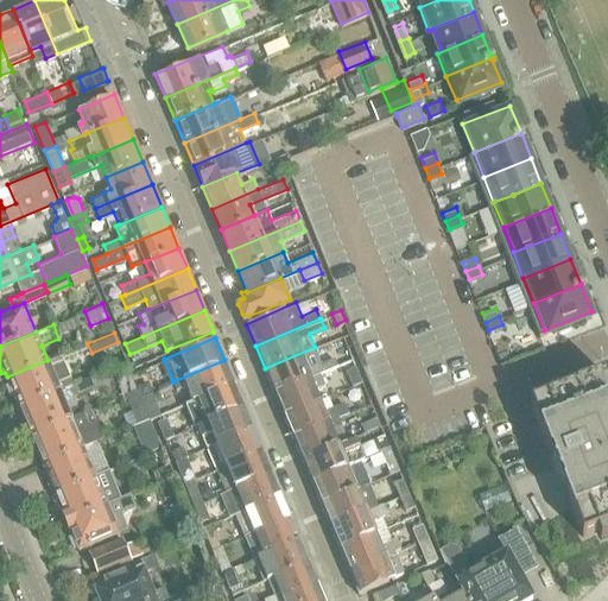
[(315,347),(265,368),(273,391),(320,371),(321,372),(339,365),(335,356),(331,358),(325,342),(315,347)]
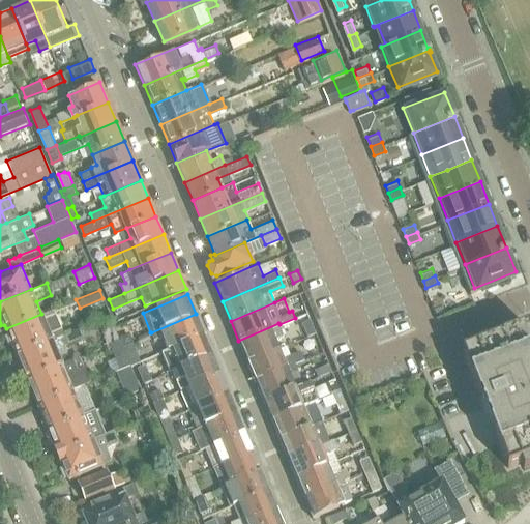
[(16,353),(57,336),(63,333),(53,309),(41,314),(6,328),(7,331),(4,335),(7,341),(10,341),(16,353)]
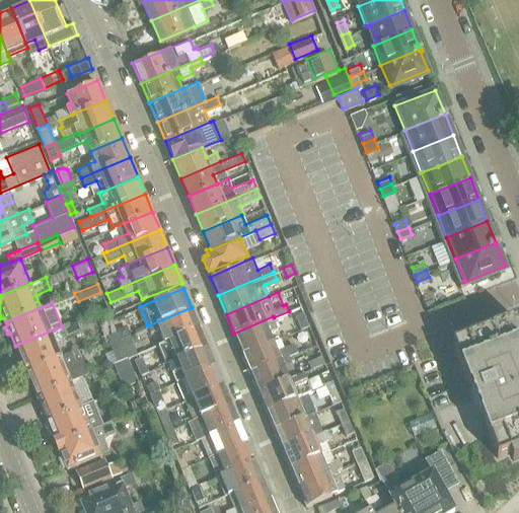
[(199,326),(192,307),(148,325),(147,325),(149,332),(158,327),(164,341),(199,326)]
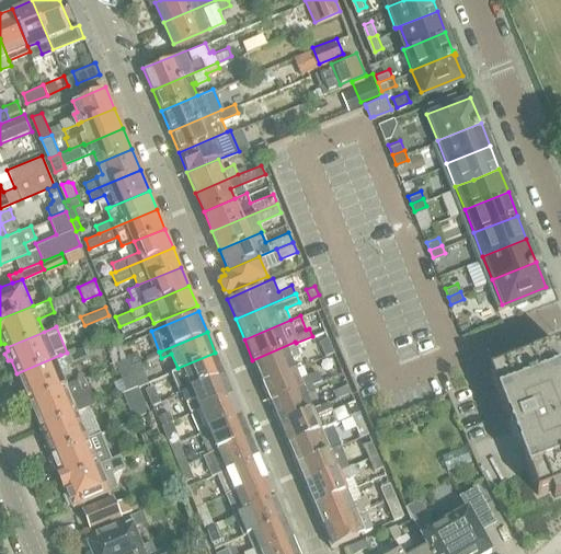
[(319,337),(325,353),(332,350),(325,335),(319,337)]
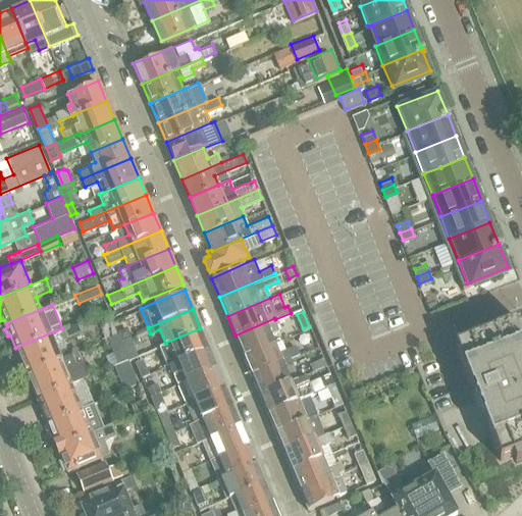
[(521,322),(520,317),(455,343),(472,385),(474,385),(482,408),(489,405),(491,410),(484,413),(484,412),(482,413),(500,457),(513,452),(516,459),(521,456),(521,322)]
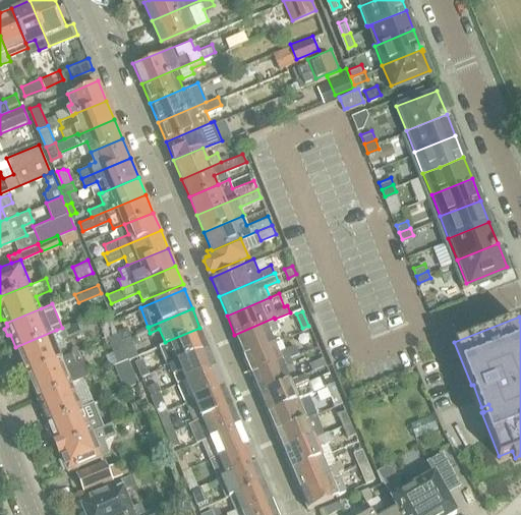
[(279,329),(275,319),(274,318),(234,335),(242,353),(275,340),(271,331),(279,329)]
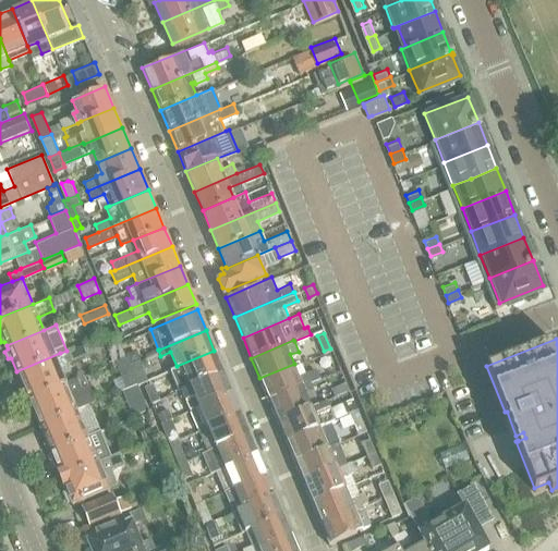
[(84,343),(67,351),(71,359),(88,353),(84,343)]
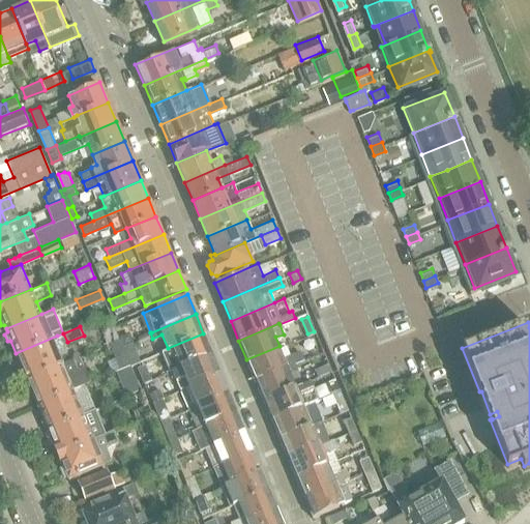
[(129,328),(119,332),(121,338),(123,343),(133,340),(134,339),(129,328)]
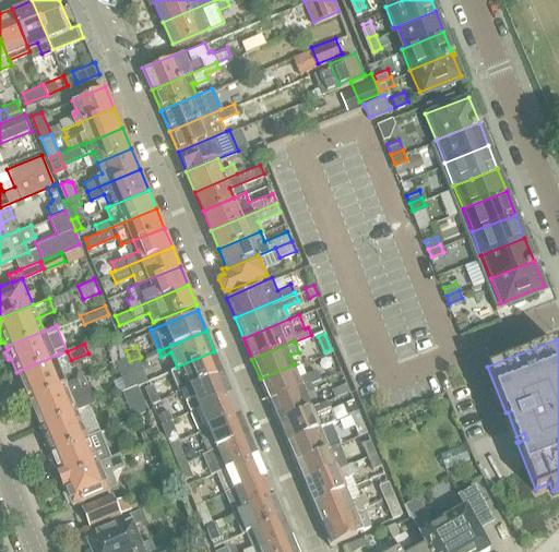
[(214,351),(177,367),(170,370),(179,390),(181,390),(181,388),(223,371),(214,351)]
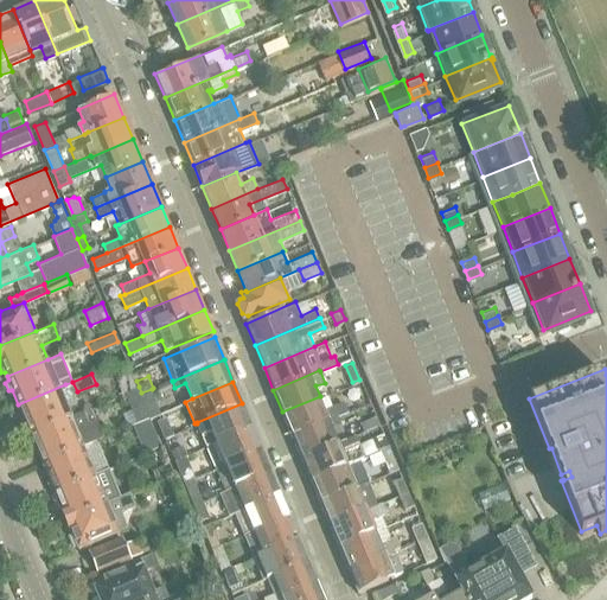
[(69,393),(65,384),(18,404),(24,417),(20,421),(24,429),(29,429),(31,433),(70,415),(64,400),(69,397),(69,393)]
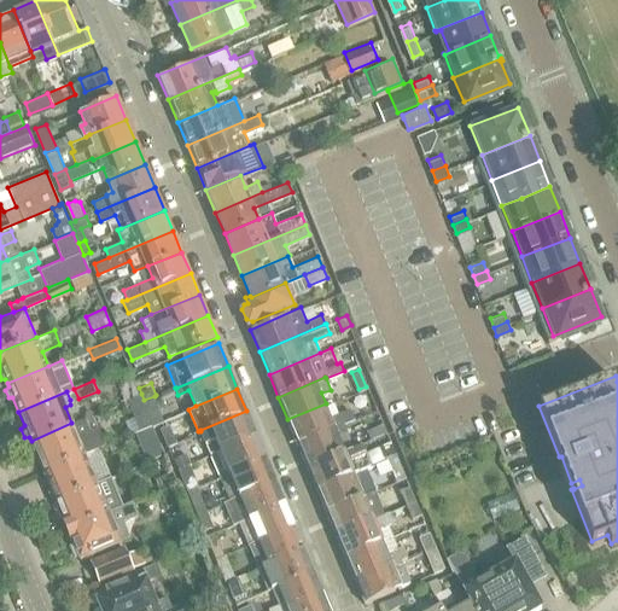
[(155,396),(144,400),(141,394),(128,400),(140,428),(152,423),(152,424),(164,419),(155,396)]
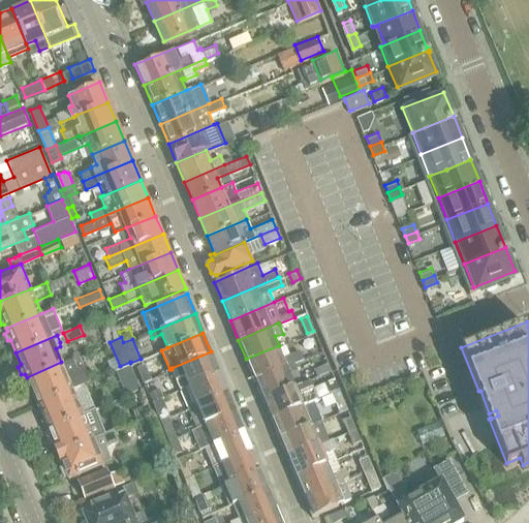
[(283,356),(279,345),(246,359),(254,378),(294,362),(303,358),(300,349),(283,356)]
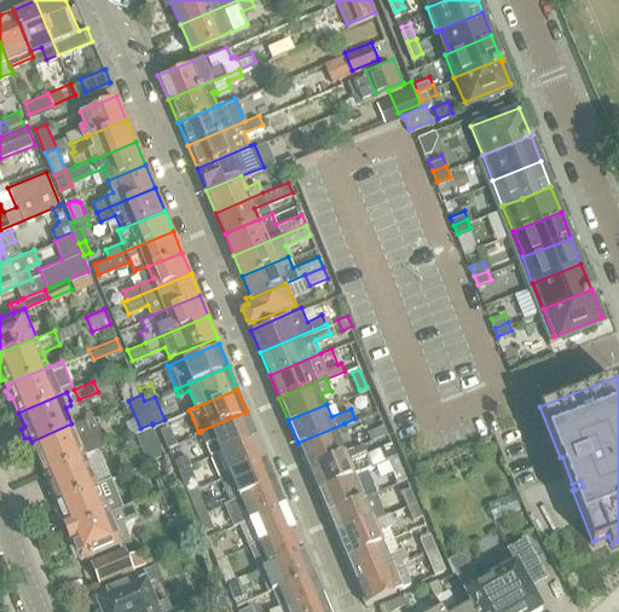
[(201,431),(201,432),(210,454),(256,434),(247,411),(201,431)]
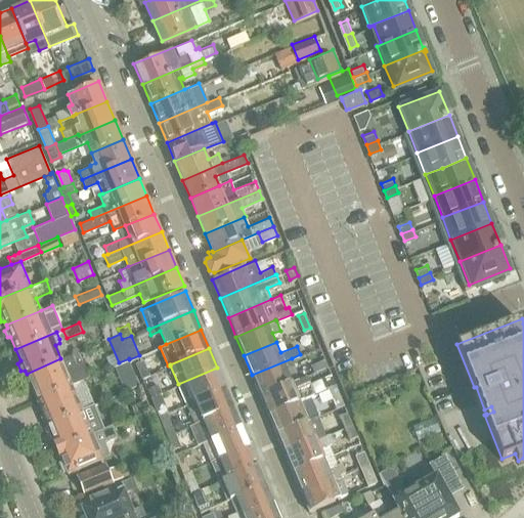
[(72,383),(80,379),(88,376),(83,361),(77,364),(73,354),(60,358),(27,374),(36,397),(72,383)]
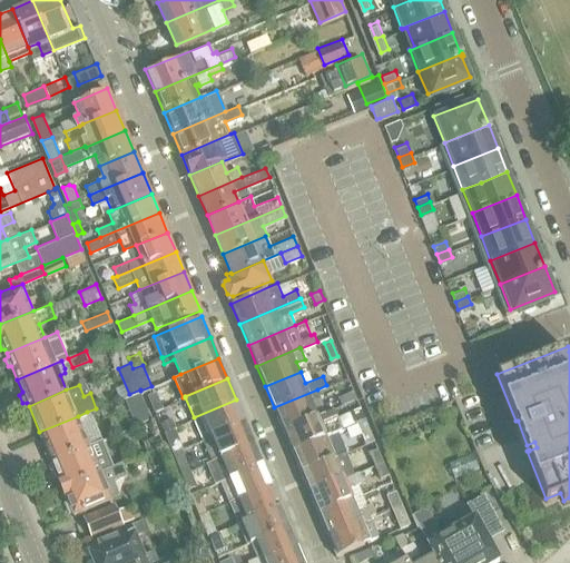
[(341,404),(355,397),(352,388),(336,395),(341,404)]
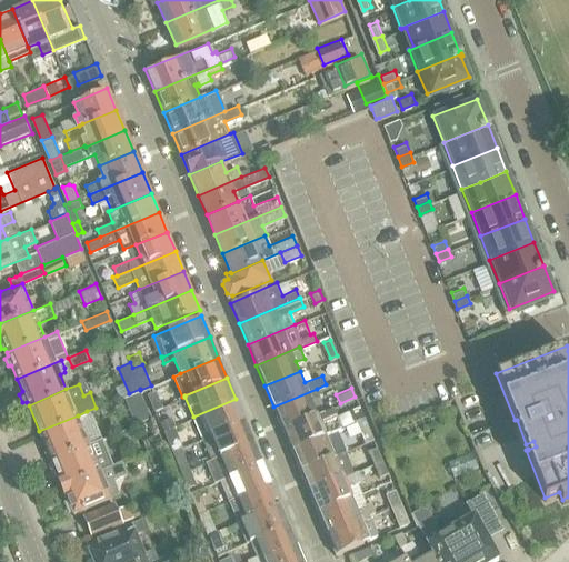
[(147,392),(153,409),(162,405),(156,389),(147,392)]
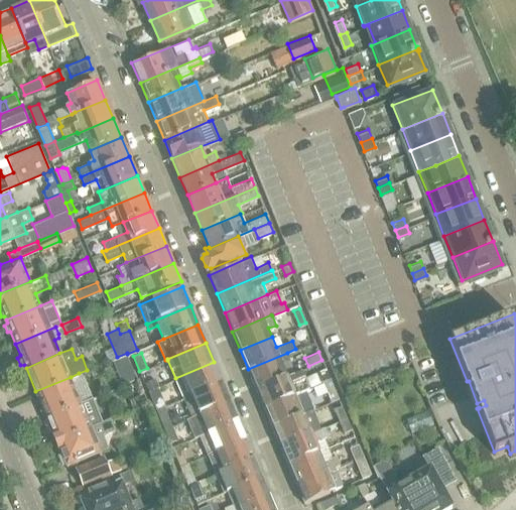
[(248,369),(256,388),(295,371),(287,353),(248,369)]
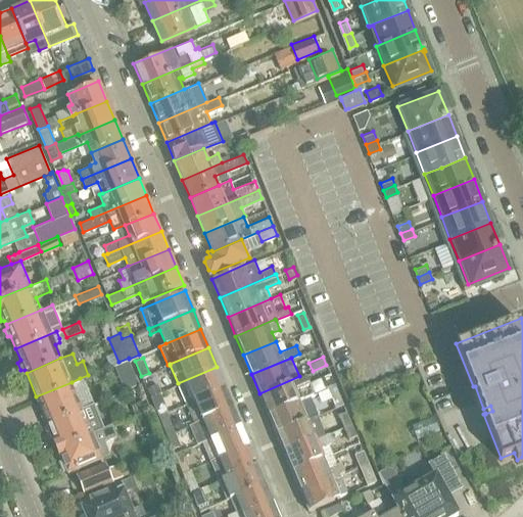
[(178,383),(186,403),(225,386),(217,367),(178,383)]
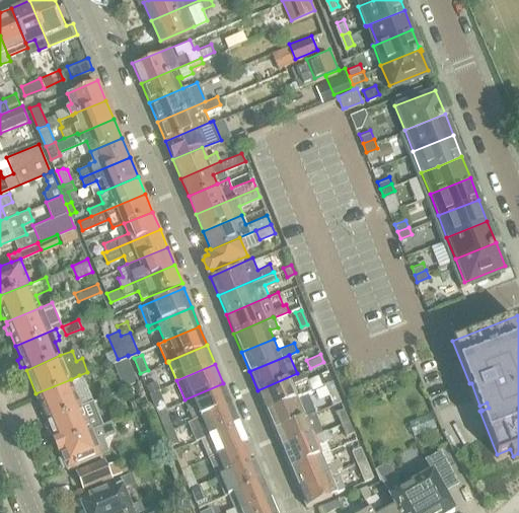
[(326,368),(318,371),(323,384),(325,383),(332,380),(327,368),(326,368)]
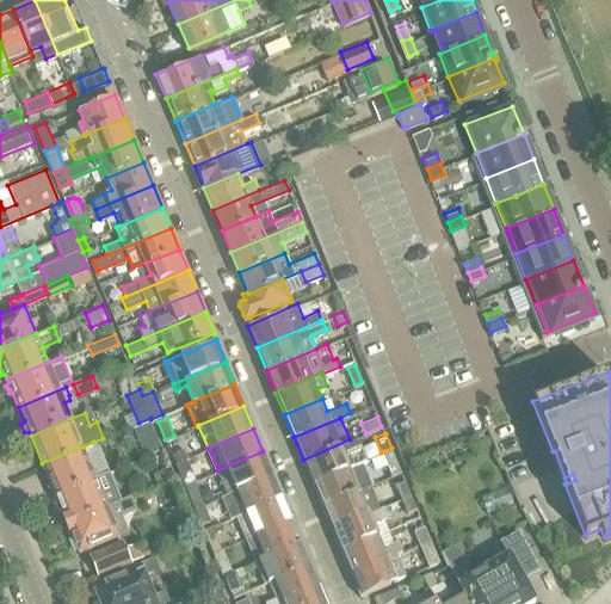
[(350,441),(350,439),(303,460),(313,481),(359,462),(359,463),(368,460),(357,437),(350,441)]
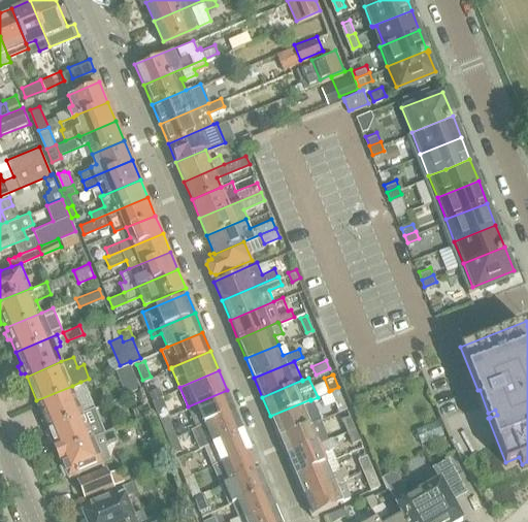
[(83,411),(72,386),(36,400),(41,412),(38,413),(43,425),(46,424),(47,425),(83,411)]
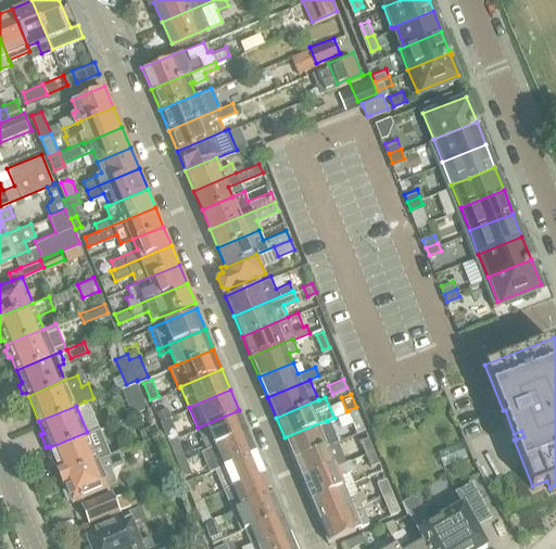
[(155,411),(159,420),(171,415),(166,407),(155,411)]
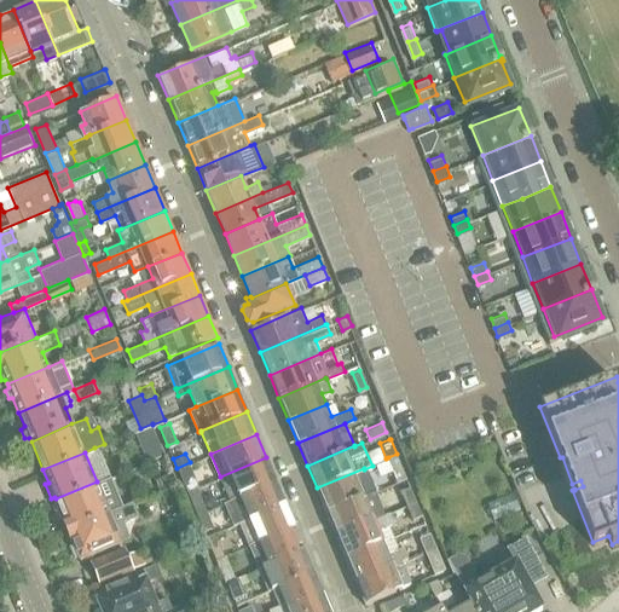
[(397,454),(388,457),(397,480),(405,477),(406,475),(404,471),(397,454)]
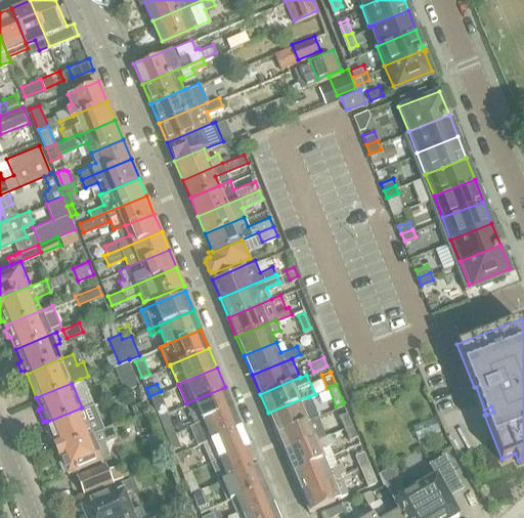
[(186,403),(194,422),(233,405),(225,387),(186,403)]
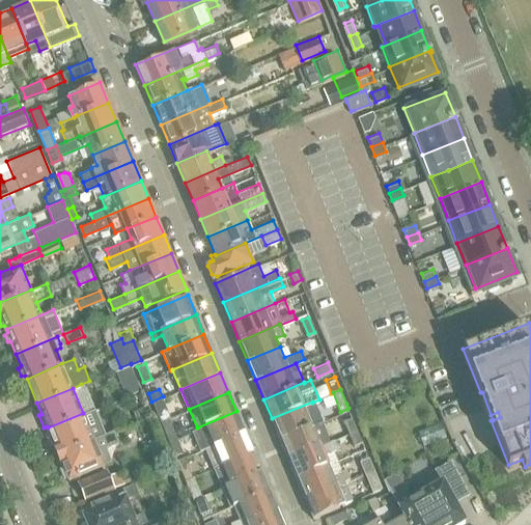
[(320,421),(312,403),(312,402),(272,418),(280,438),(312,424),(320,421)]
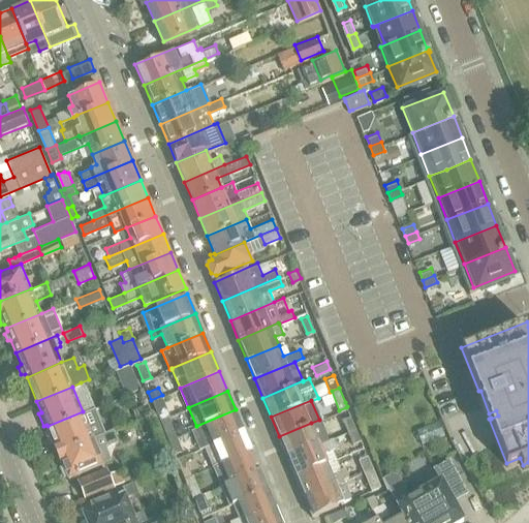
[(145,401),(132,406),(136,417),(149,411),(145,401)]
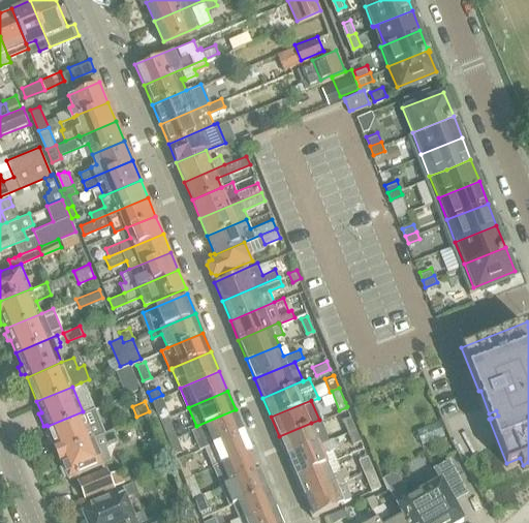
[(91,407),(83,411),(48,426),(54,441),(52,442),(56,452),(101,432),(91,407)]
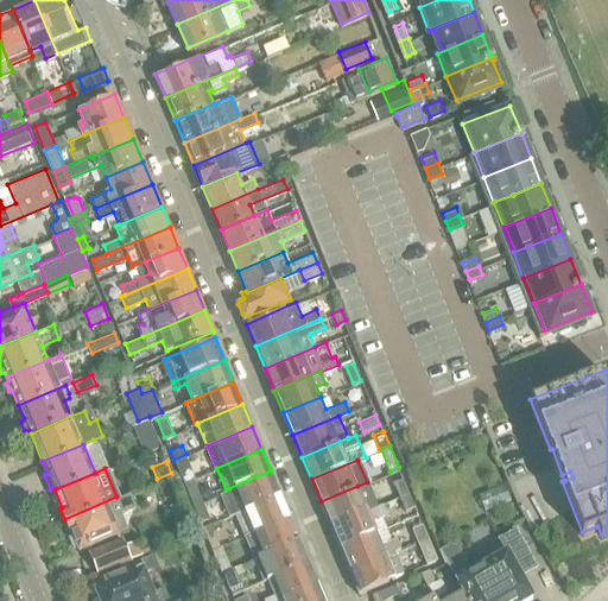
[(229,514),(235,512),(280,493),(271,470),(226,489),(220,492),(229,514)]
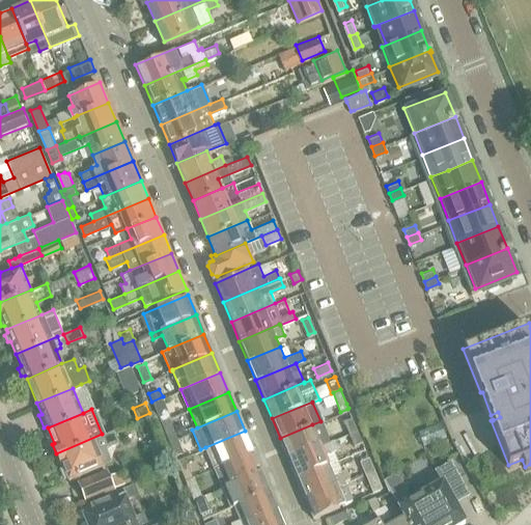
[(342,418),(348,432),(357,429),(351,415),(342,418)]
